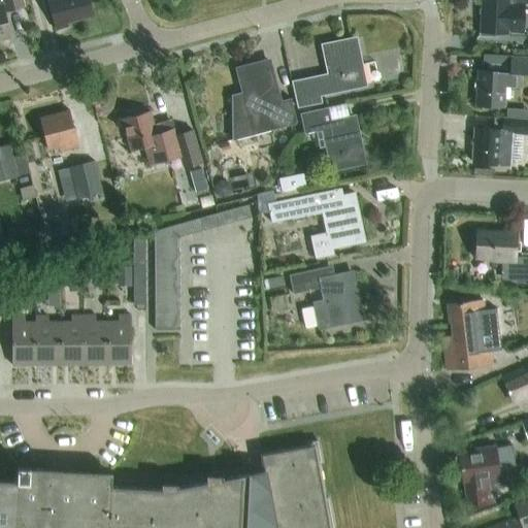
[(0,0),(0,40),(10,38),(3,12),(24,7),(22,0),(0,0)]
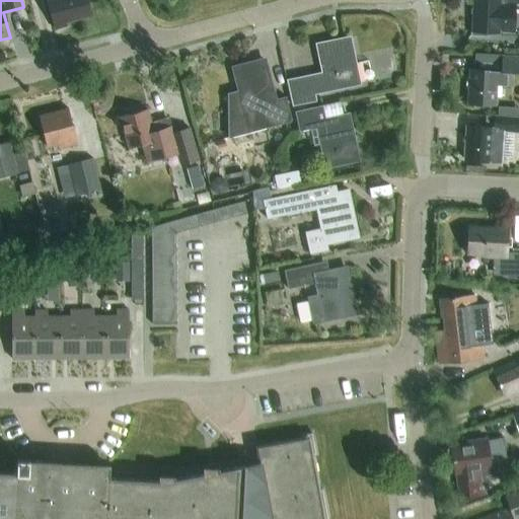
[(64,22),(90,15),(86,0),(48,0),(47,1),(54,29),(65,26),(64,22)]
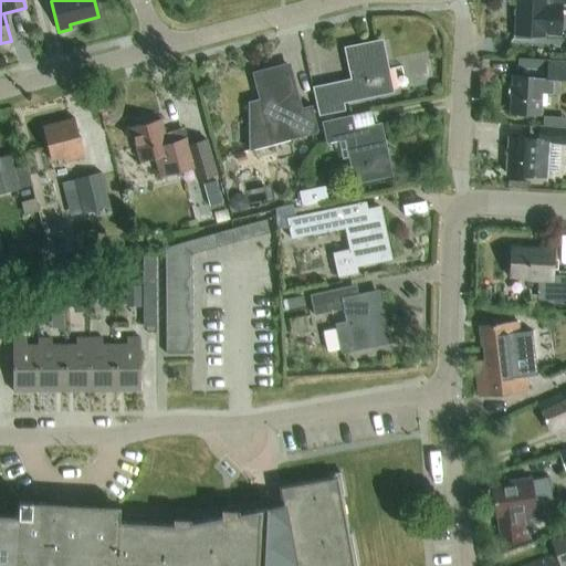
[(565,0),(551,0),(551,3),(546,3),(545,0),(515,0),(515,22),(514,22),(513,40),(532,41),(532,35),(561,37),(562,6),(565,4),(565,0)]
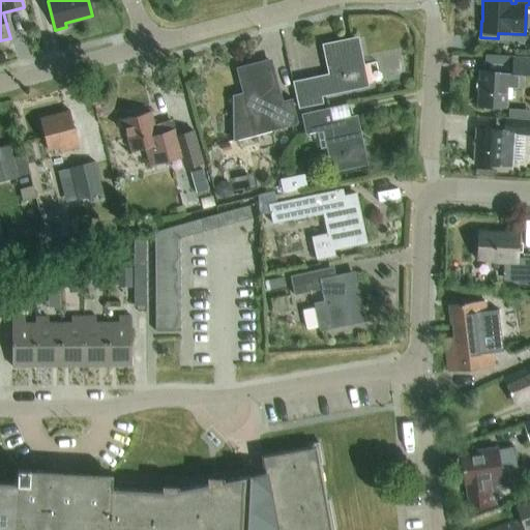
[(345,42),(325,47),(332,77),(294,85),(299,110),(321,105),(319,95),(365,85),(358,51),(347,53),(345,42)]
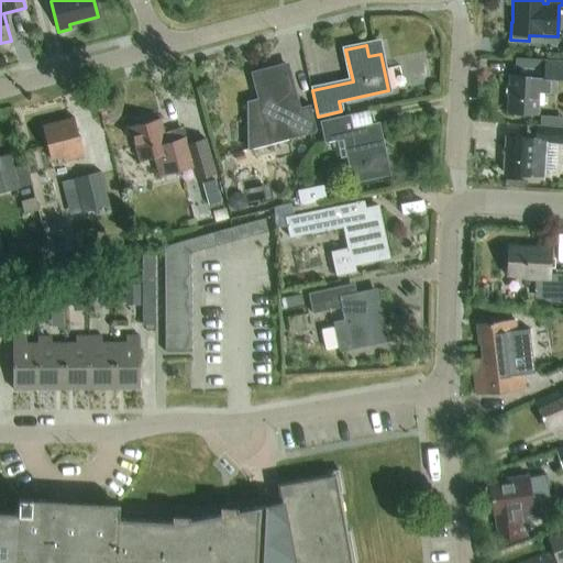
[(539,78),(526,77),(509,76),(508,112),(512,113),(512,121),(523,122),(523,113),(537,114),(538,92),(554,94),(555,80),(562,80),(562,62),(540,61),(539,78)]
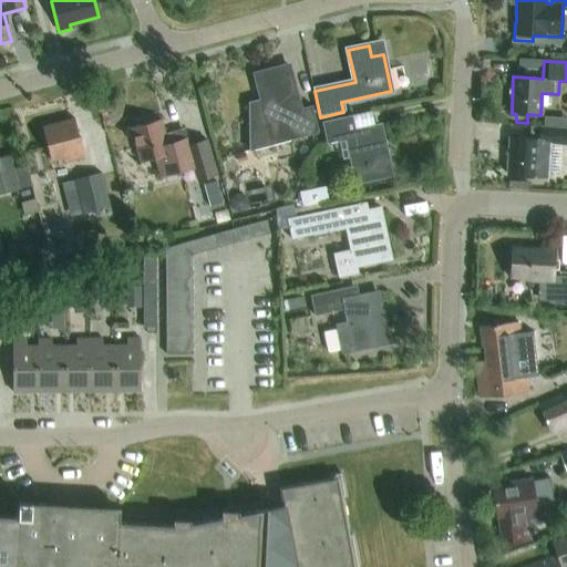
[(256,75),(263,102),(251,104),(251,151),(319,134),(312,106),(300,110),(288,66),(256,75)]
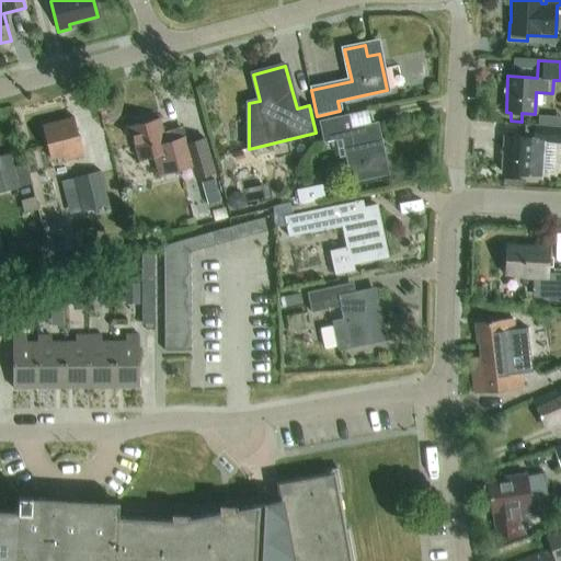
[(340,159),(344,158),(351,184),(387,176),(375,125),(353,130),(348,115),(318,122),(323,144),(335,140),(340,159)]
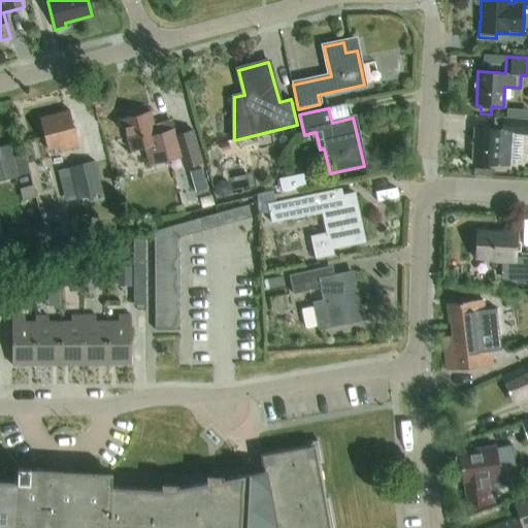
[(78,147),(69,111),(39,119),(47,151),(61,147),(62,152),(78,147)]
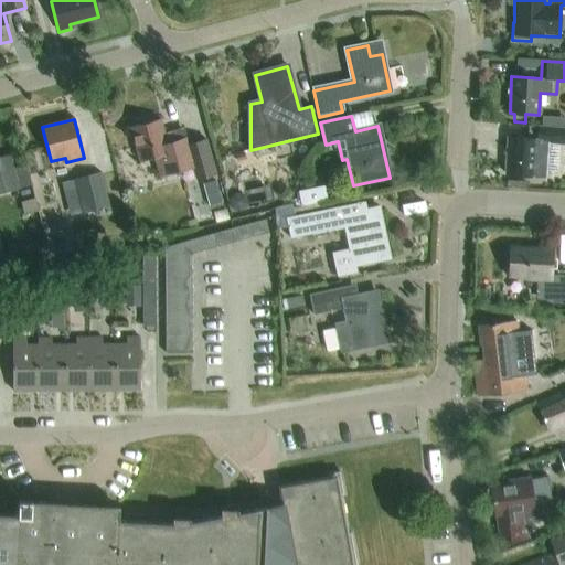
[(164,135),(160,120),(130,128),(140,161),(156,157),(161,178),(194,168),(198,180),(215,174),(206,140),(189,146),(188,139),(173,142),(170,132),(164,135)]
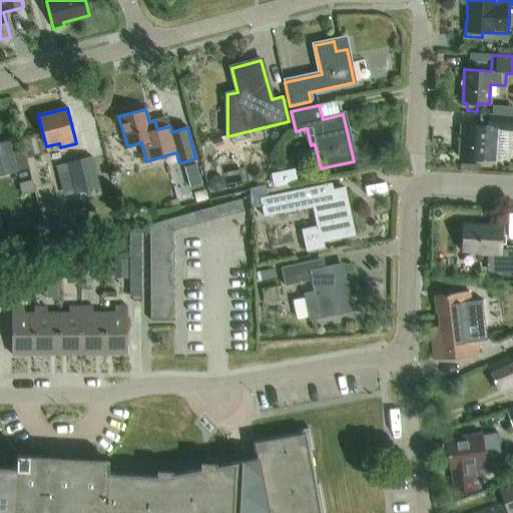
[(512,117),(488,116),(487,127),(461,125),(459,158),(496,160),(498,129),(512,129),(512,117)]
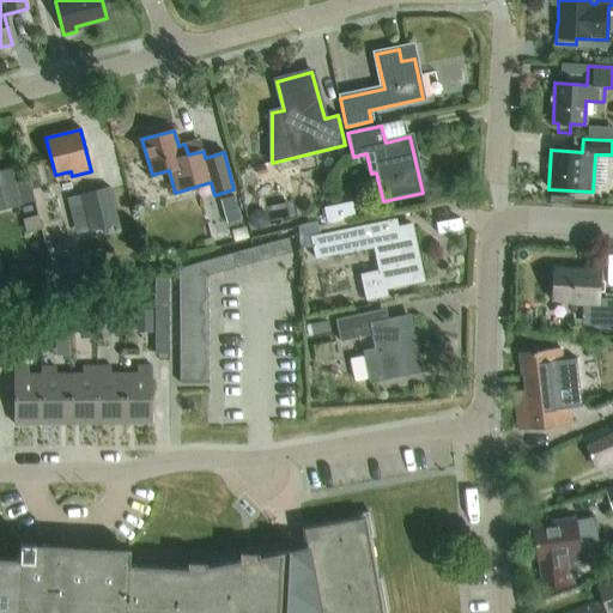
[(0,171),(0,205),(4,205),(5,208),(19,205),(10,170),(0,171)]
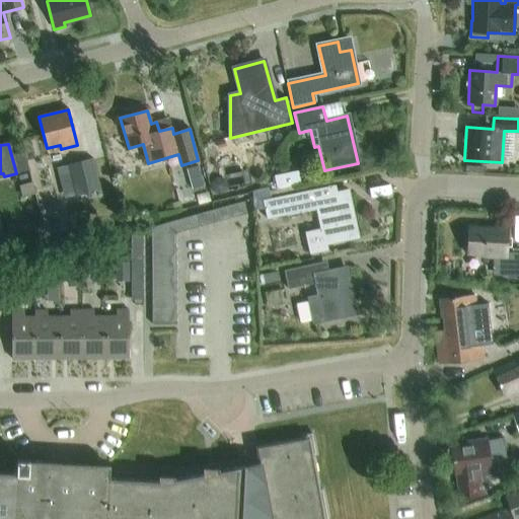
[(93,159),(68,165),(72,181),(63,183),(67,200),(75,198),(101,192),(93,159)]
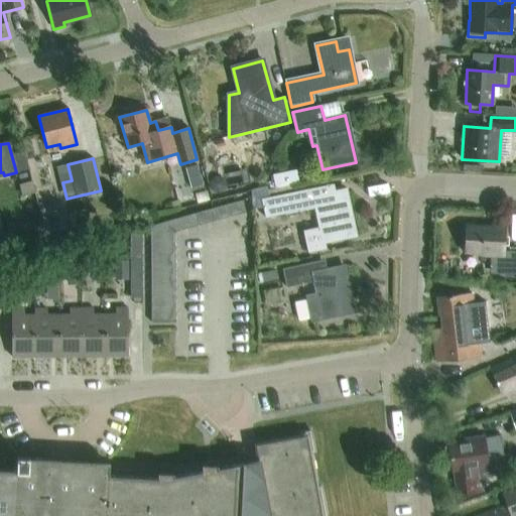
[(202,162),(187,165),(192,194),(207,190),(202,162)]
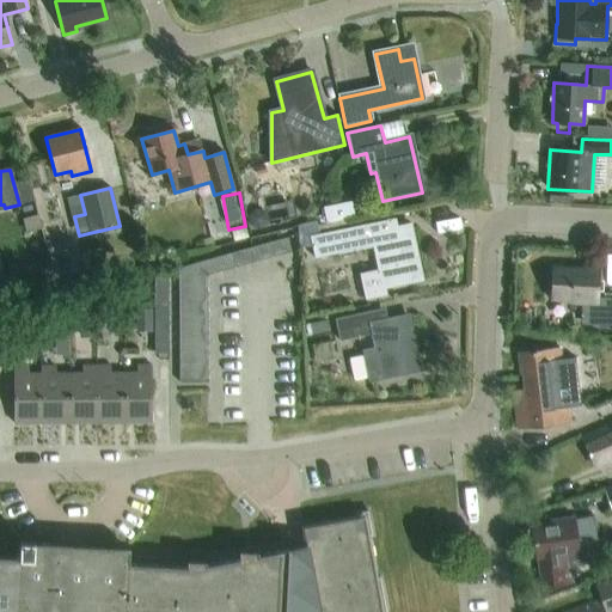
[(353,219),(349,203),(328,208),(320,209),(323,219),(318,220),(319,226),(330,224),(353,219)]
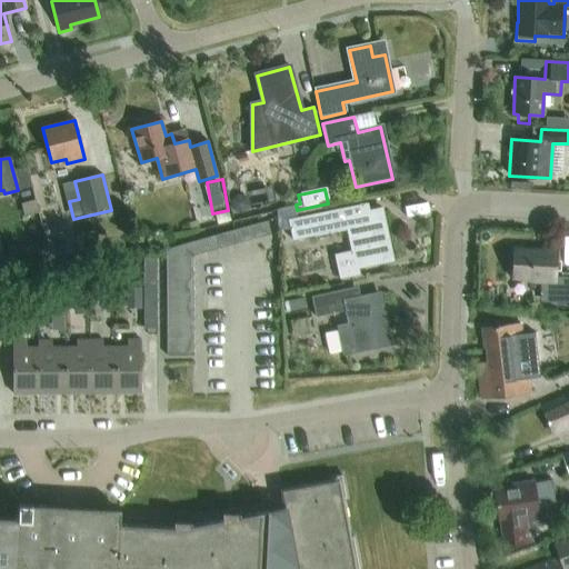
[(347,229),(351,252),(333,256),(339,280),(360,276),(358,268),(392,261),(382,210),(369,213),(367,203),(342,208),(342,206),(287,218),(292,241),(347,229)]
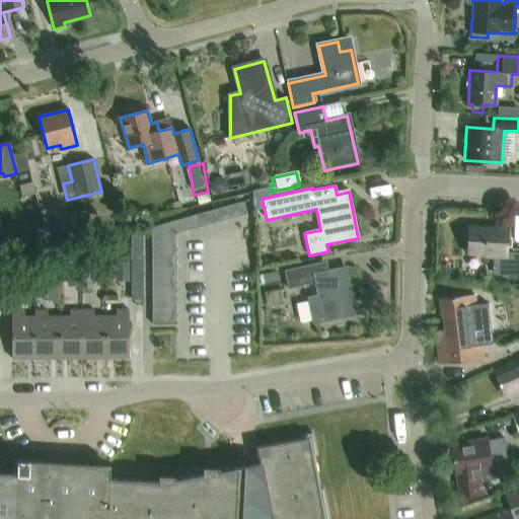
[(247,214),(244,202),(152,227),(152,325),(177,325),(176,233),(247,214)]
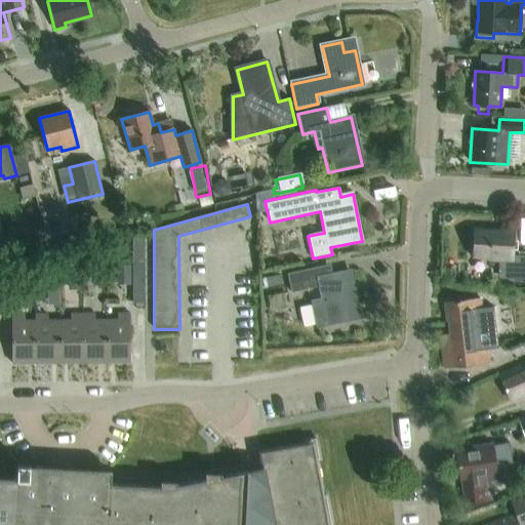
[(500,278),(513,278),(524,278),(524,254),(514,254),(514,229),(501,229),(501,231),(474,230),(474,256),(489,256),(489,259),(500,259),(500,278)]
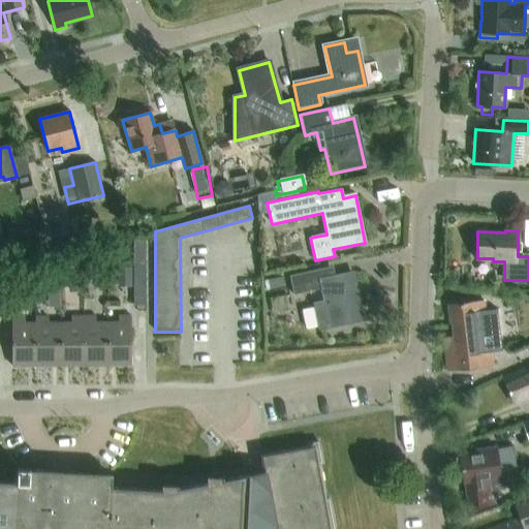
[(144,306),(144,239),(131,239),(132,306),(144,306)]
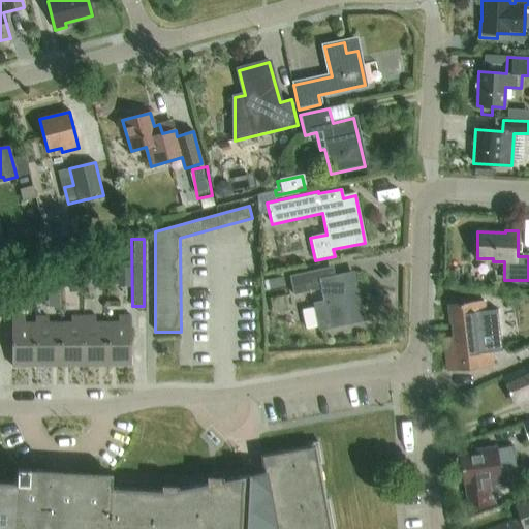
[(353,275),(332,279),(330,268),(290,276),(294,294),(322,289),(324,303),(317,305),(317,307),(303,310),(307,329),(321,325),(321,328),(363,319),(353,275)]
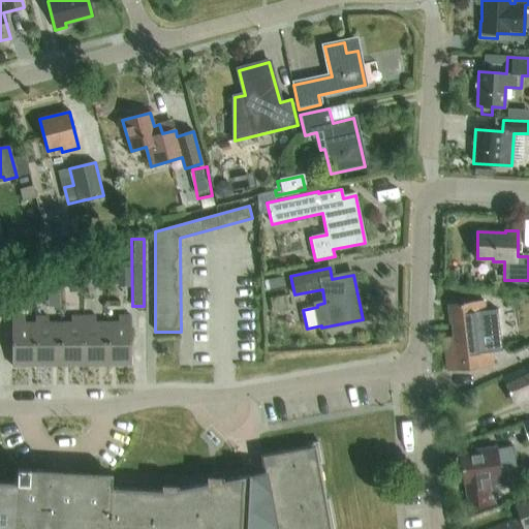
[(282,289),(280,277),(262,281),(265,293),(282,289)]
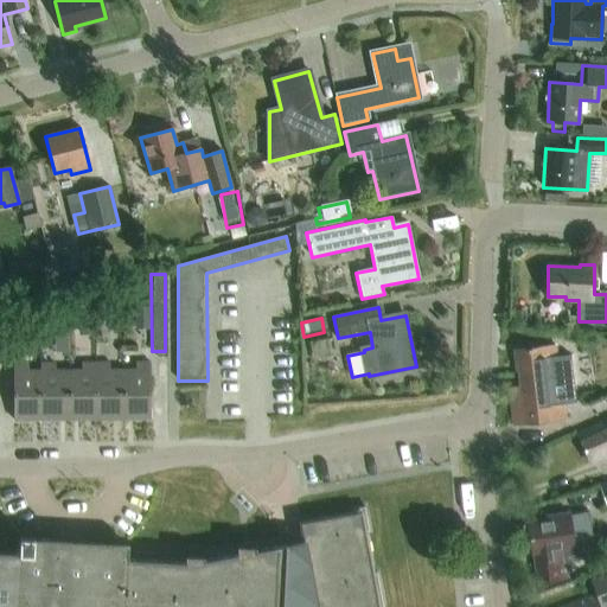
[(566,419),(563,404),(574,403),(568,356),(556,357),(555,345),(516,349),(519,384),(510,385),(515,425),(566,419)]
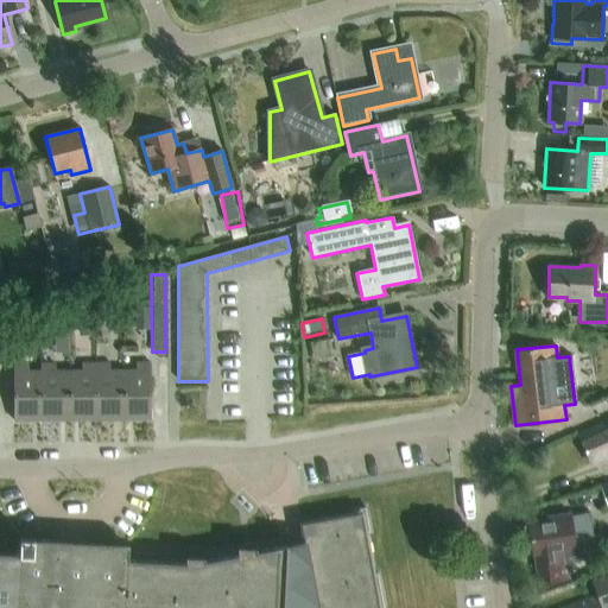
[(69,420),(97,419),(96,363),(84,365),(84,371),(69,371),(69,420)]
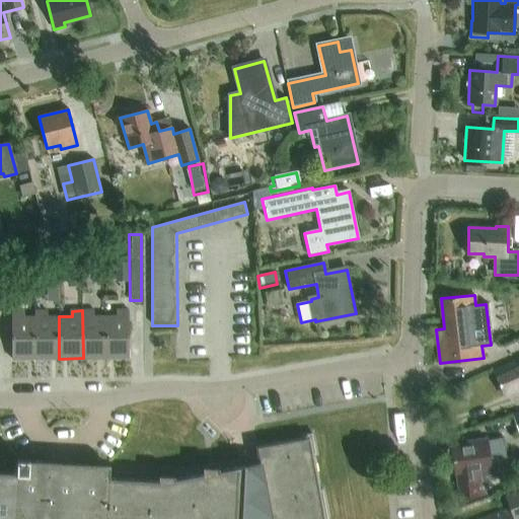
[(106,358),(105,316),(95,316),(94,310),(82,310),(83,358),(106,358)]
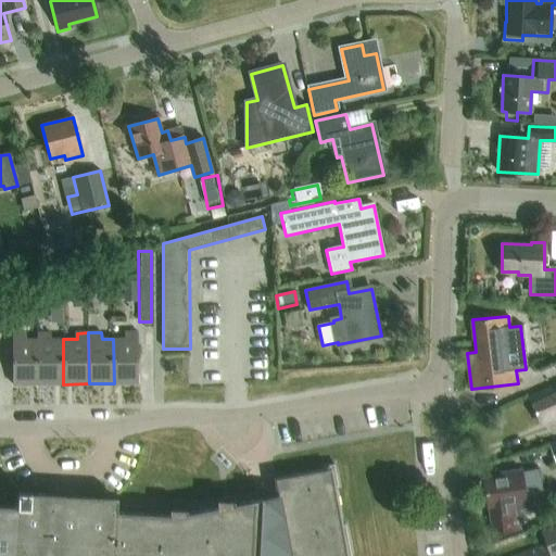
[(113,339),(114,383),(139,383),(138,332),(127,332),(127,339),(113,339)]
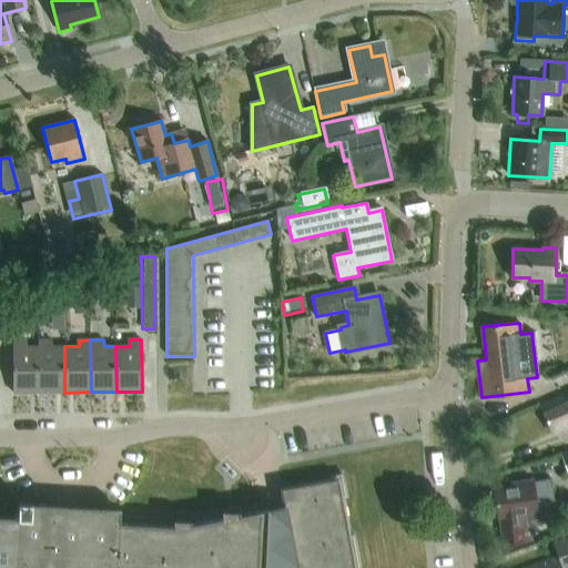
[(40,393),(40,347),(28,347),(28,341),(13,341),(13,393),(40,393)]
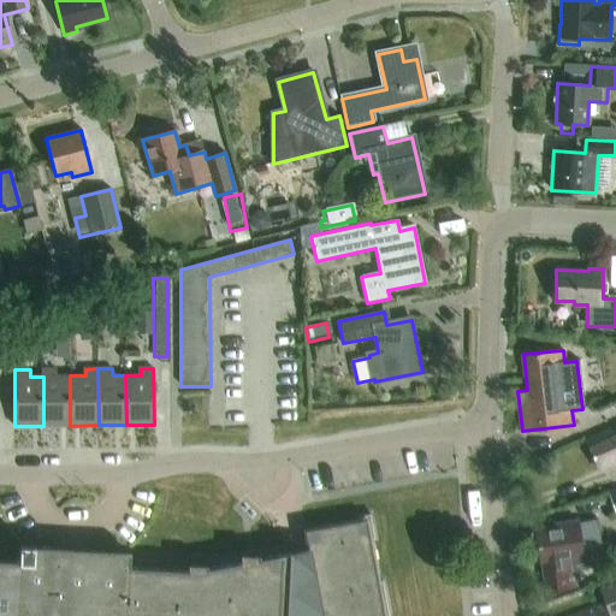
[(70,426),(70,375),(58,377),(58,369),(43,369),(43,377),(43,426),(70,426)]
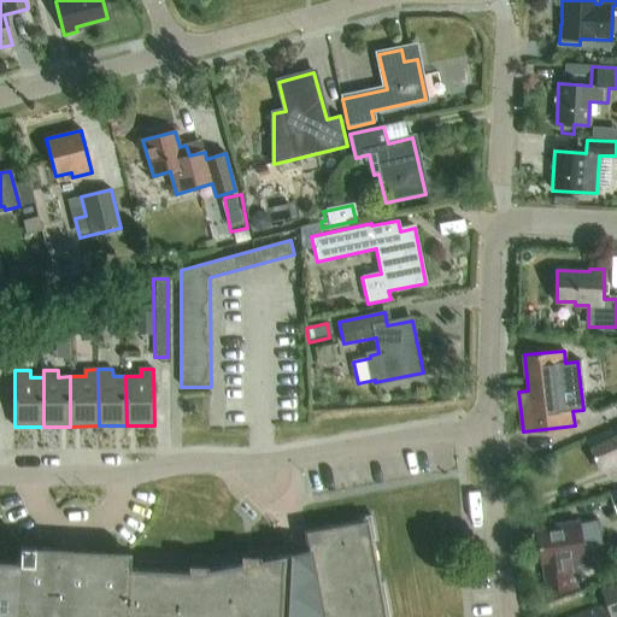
[(616,424),(586,439),(598,468),(616,458),(616,424)]
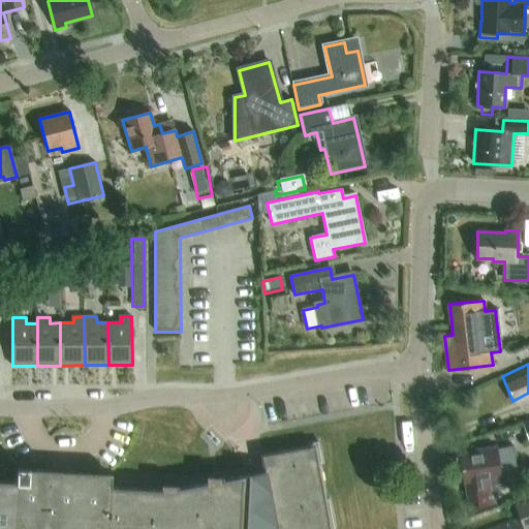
[(334,528),(329,499),(324,499),(318,463),(322,463),(318,441),(307,443),(307,447),(262,456),(265,472),(242,476),(238,528),(334,528)]
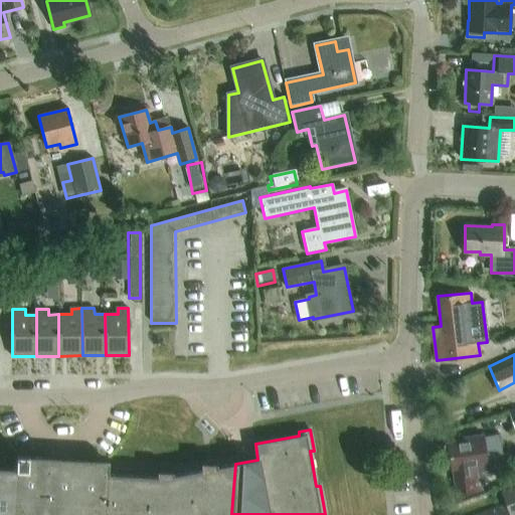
[(487,463),(483,437),(483,436),(471,438),(472,442),(448,445),(451,469),(452,469),(456,495),(481,491),(479,478),(488,477),(486,464),(487,463)]
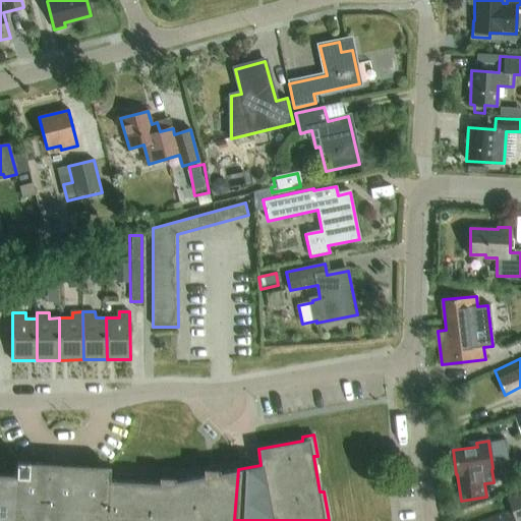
[(0,520),(234,520),(238,469),(160,483),(160,482),(110,480),(111,467),(43,463),(17,462),(16,475),(0,474),(0,520)]
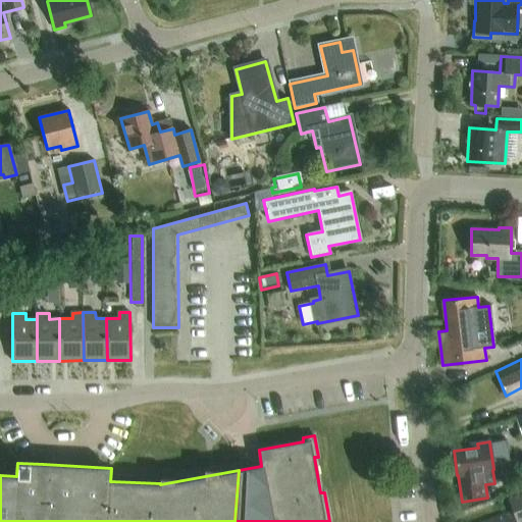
[(518,521),(521,520),(521,492),(507,499),(511,510),(480,521),(518,521)]
